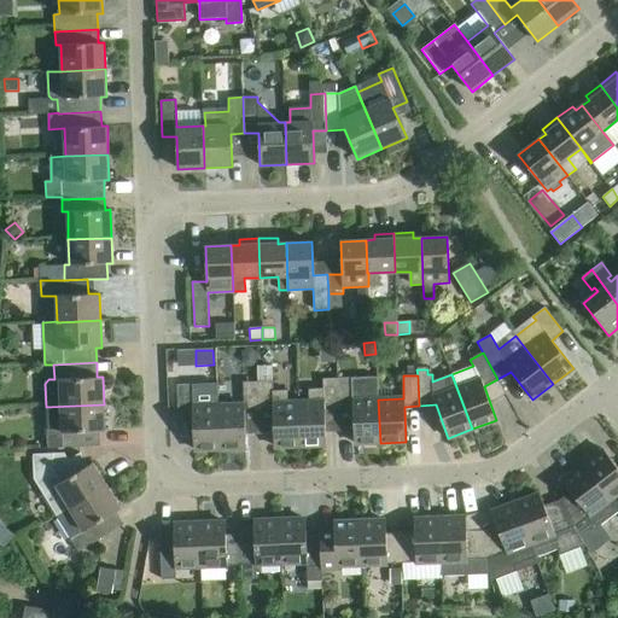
[(378,377),(337,378),(339,409),(353,408),(354,444),(380,443),(378,400),(378,377)]
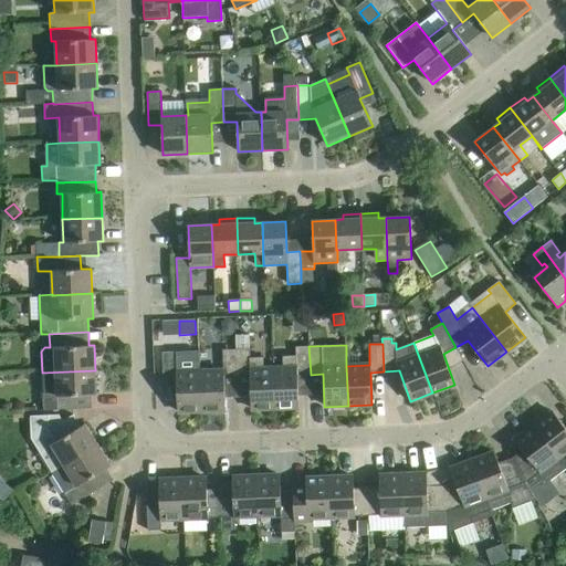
[(283,368),(273,369),(275,408),(299,407),(297,375),(311,375),(308,346),(295,347),(296,356),(283,356),(283,368)]
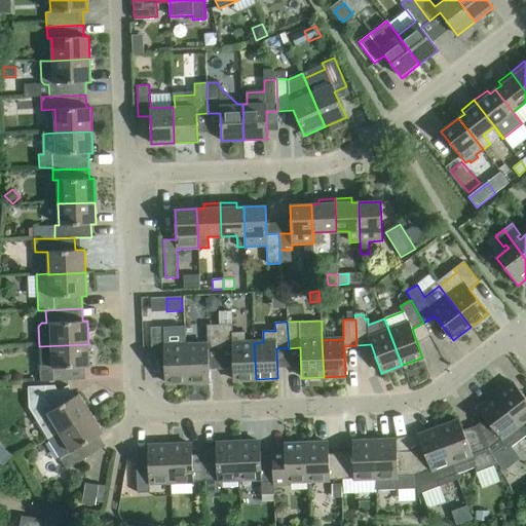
[(231,324),(219,325),(220,350),(232,350),(233,380),(256,379),(254,343),(245,343),(245,332),(232,333),(231,324)]
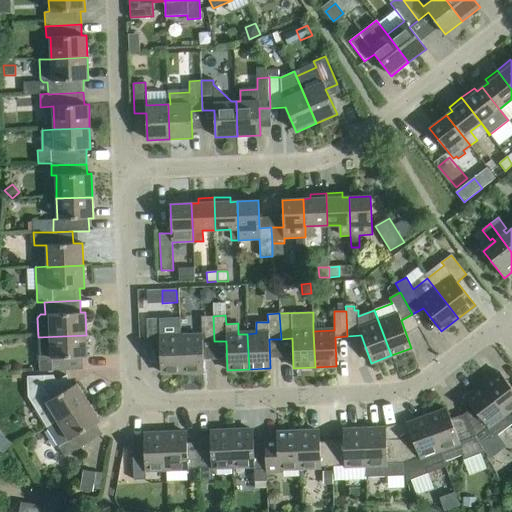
[(202,336),(181,336),(182,372),(204,371),(202,342),(214,341),(213,316),(201,316),(202,336)]
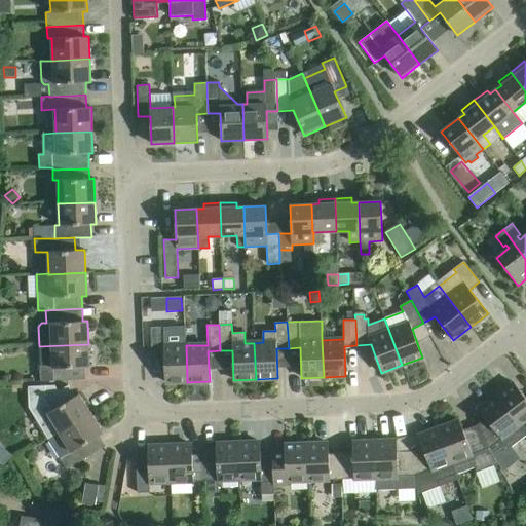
[(187,382),(186,345),(164,346),(163,327),(151,328),(152,353),(164,352),(165,383),(187,382)]
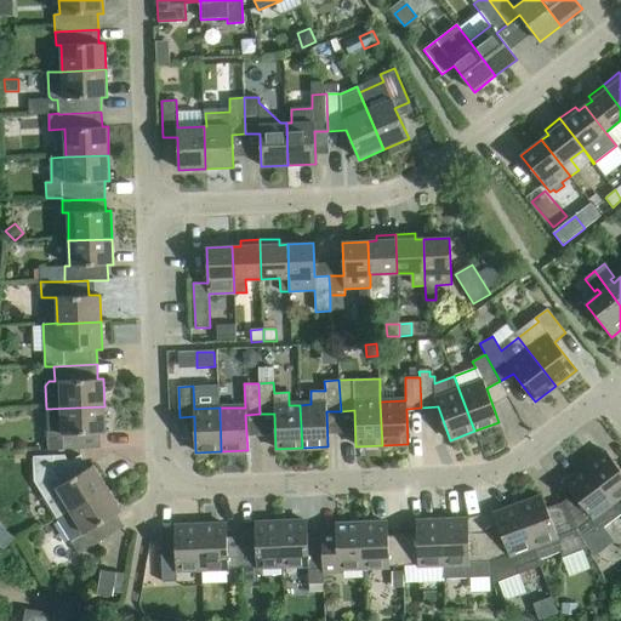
[(104,406),(46,409),(47,450),(101,448),(100,433),(106,433),(104,406)]
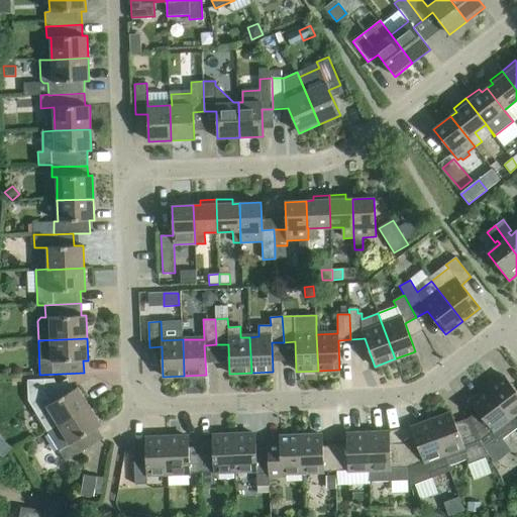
[(516,392),(505,377),(488,390),(516,427),(516,392)]
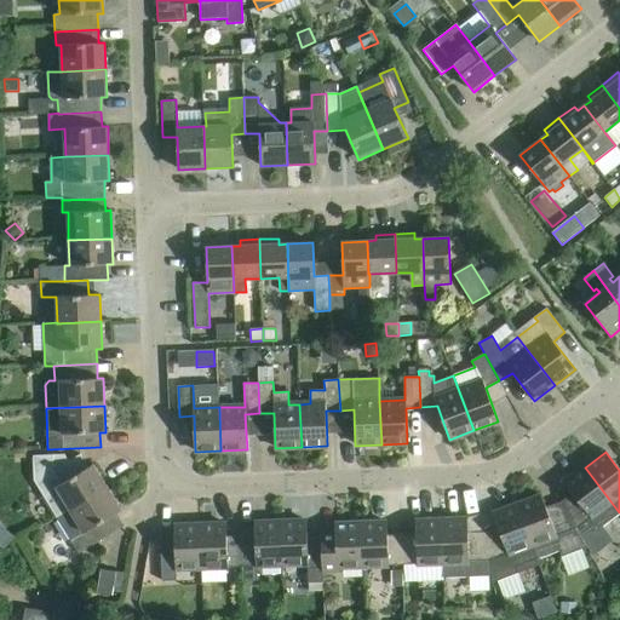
[(34,481),(57,518),(107,488),(93,465),(89,468),(80,454),(68,461),(64,454),(33,457),(34,481)]
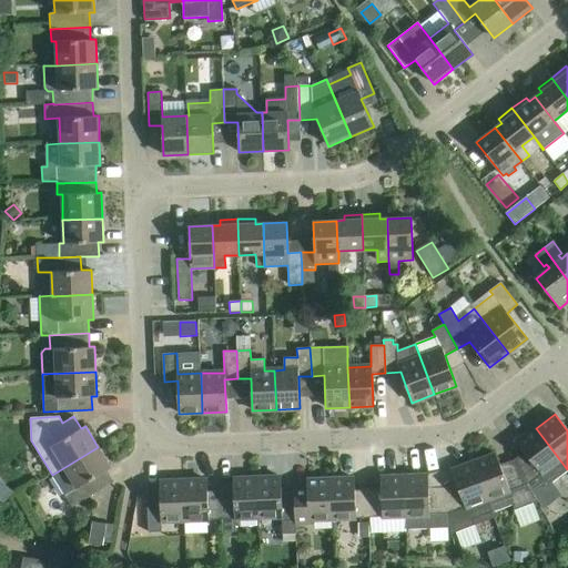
[(525,452),(514,460),(534,497),(567,470),(567,469),(536,428),(517,443),(525,452)]
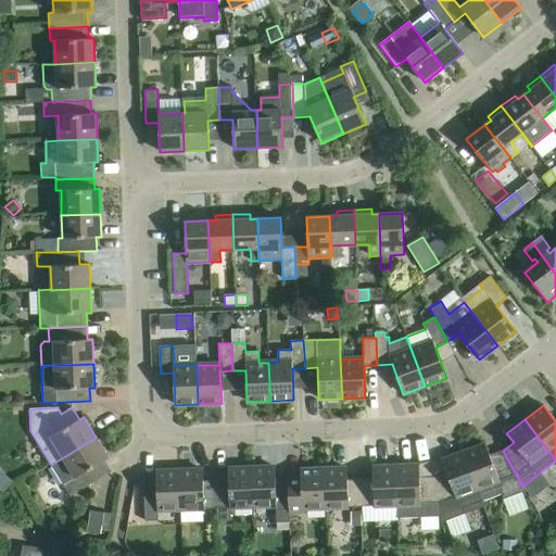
[(96,438),(51,465),(71,496),(112,472),(104,460),(109,458),(96,438)]
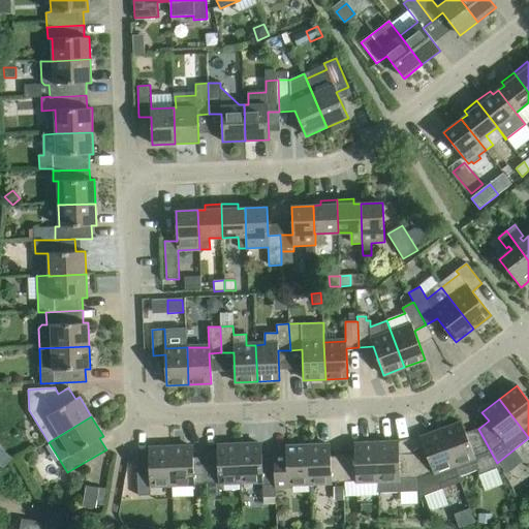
[(462,424),(441,431),(459,477),(477,470),(479,475),(500,468),(497,463),(478,429),(466,433),(462,424)]
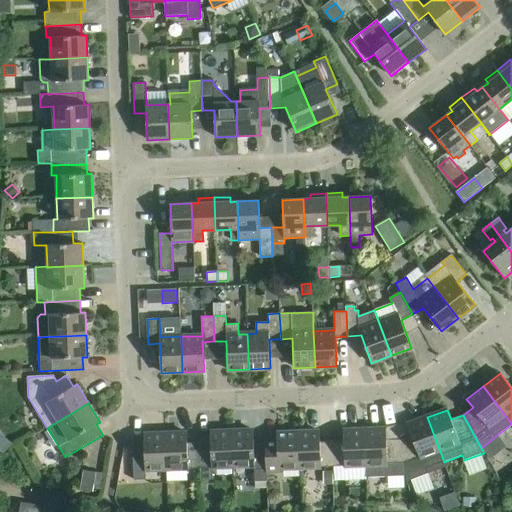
[(411,434),(399,439),(407,476),(405,476),(407,481),(428,474),(426,468),(444,462),(427,417),(407,425),(411,434)]
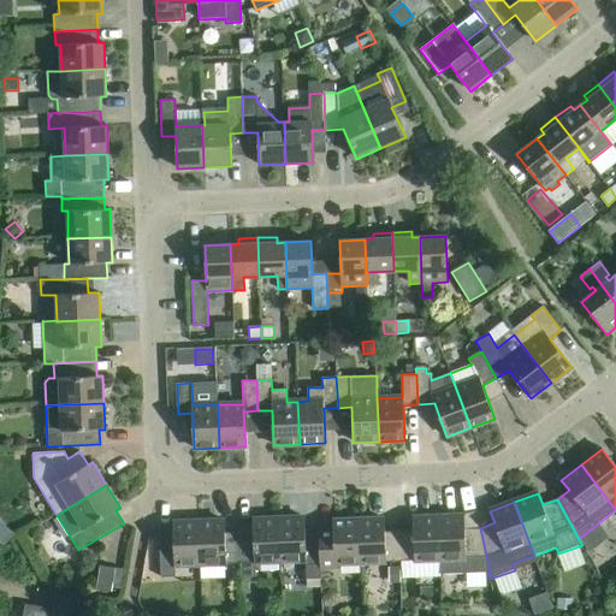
[(463,516),(439,517),(440,560),(439,560),(440,574),(487,573),(490,573),(480,528),(465,528),(463,516)]
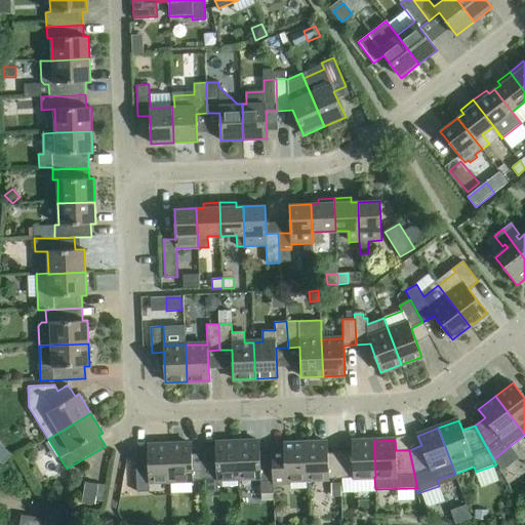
[(237,442),(239,479),(260,478),(260,494),(274,493),(274,485),(273,485),(272,455),(259,456),(259,441),(237,442)]
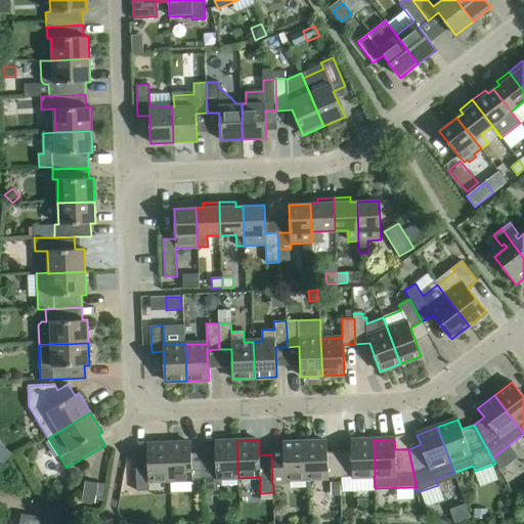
[(351,451),(339,452),(340,478),(374,476),(375,476),(374,440),(351,441),(351,451)]
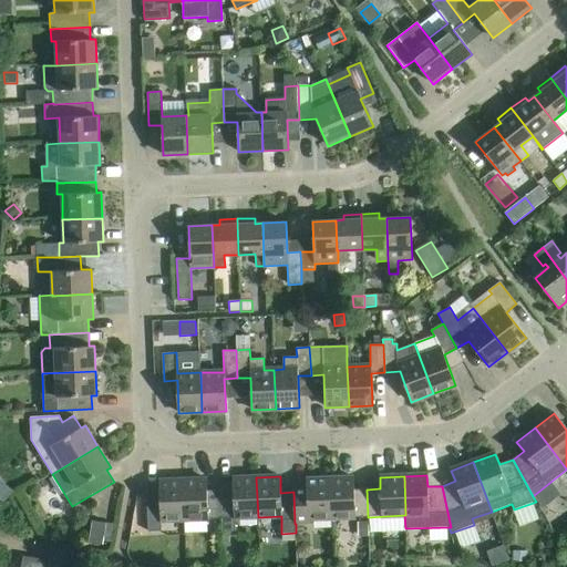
[(235,517),(258,517),(256,477),(233,478),(233,490),(220,491),(220,518),(222,533),(235,532),(235,517)]
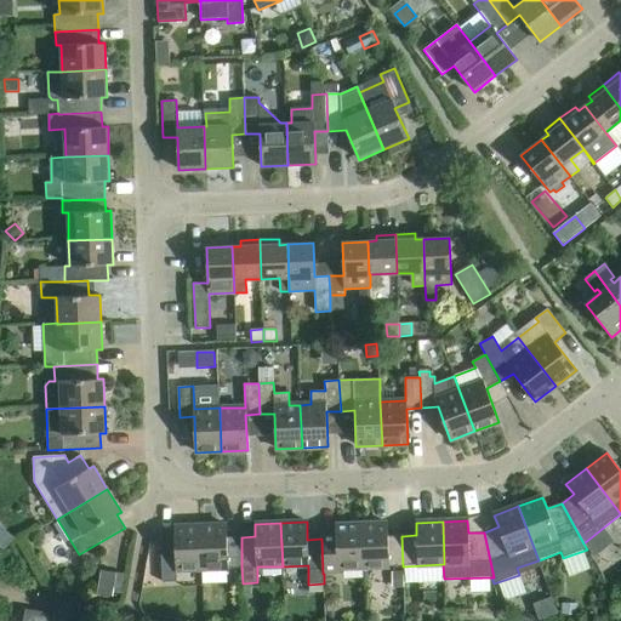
[(322,533),(322,539),(323,574),(324,574),(339,573),(339,569),(363,568),(362,524),(335,525),(336,533),(322,533)]
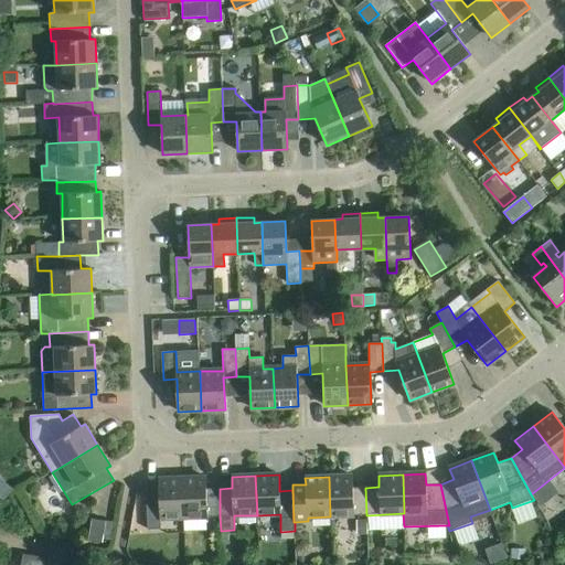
[(352,477),(329,477),(330,516),(366,515),(365,488),(353,488),(352,477)]
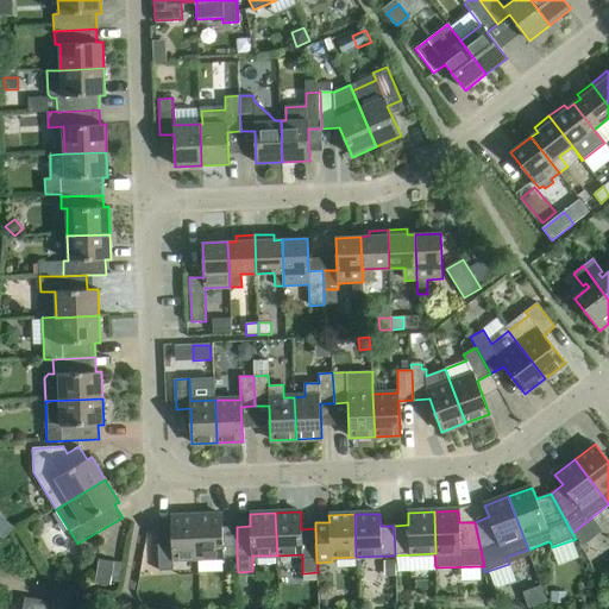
[(198,558),(237,557),(237,527),(223,527),(221,515),(196,516),(198,558)]
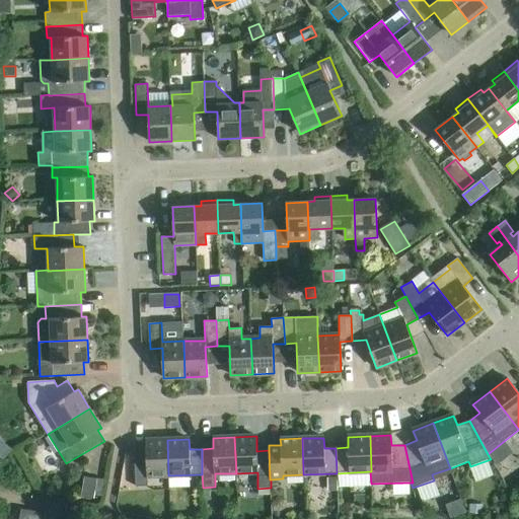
[(147,476),(168,475),(167,440),(146,441),(146,445),(134,445),(134,461),(136,487),(148,487),(147,476)]
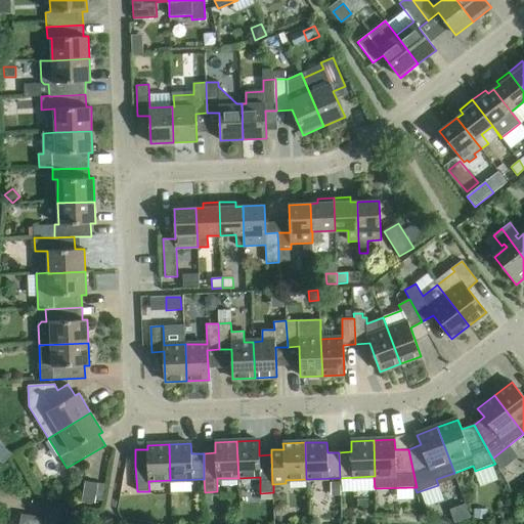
[(0,447),(0,462),(3,465),(12,454),(2,445),(0,447)]
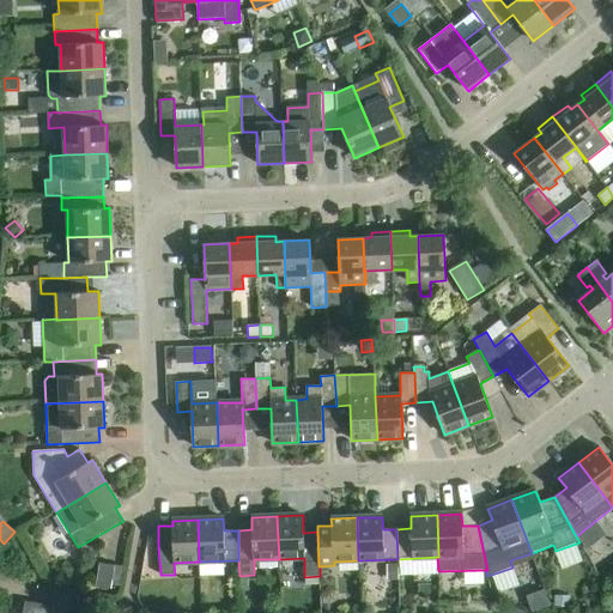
[(399,578),(399,564),(389,564),(390,578),(399,578)]
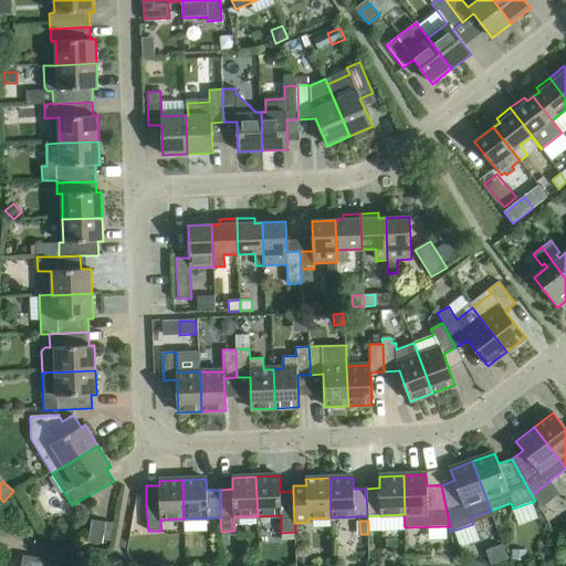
[(109,542),(113,524),(106,523),(103,541),(109,542)]
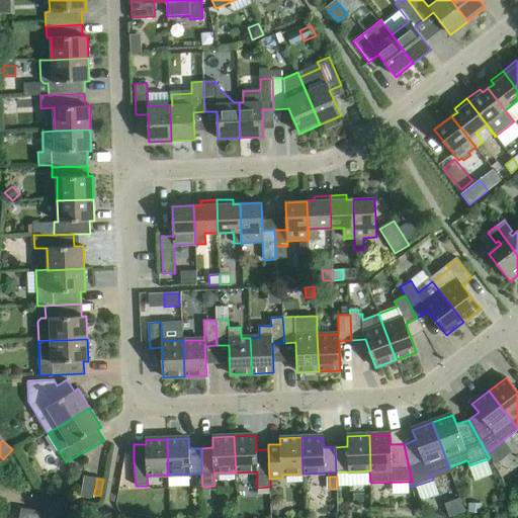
[(461,511),(456,497),(444,502),(449,516),(461,511)]
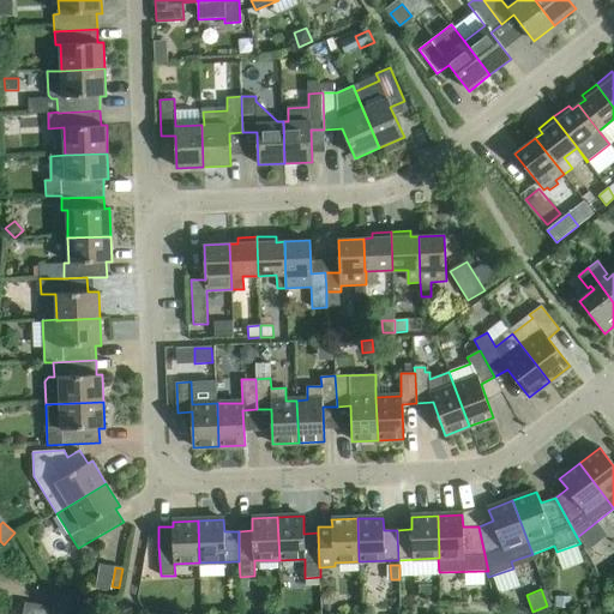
[(555,597),(555,609),(570,609),(570,597),(555,597)]
